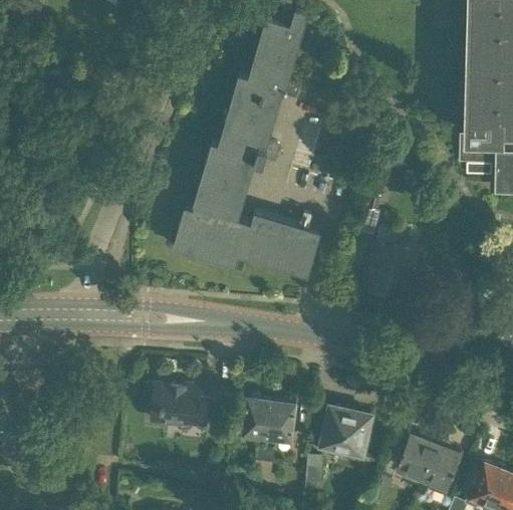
[(496,163),(497,154),(497,137),(502,138),(502,128),(512,126),(512,0),(471,0),(468,136),(459,136),(459,162),(496,163)]
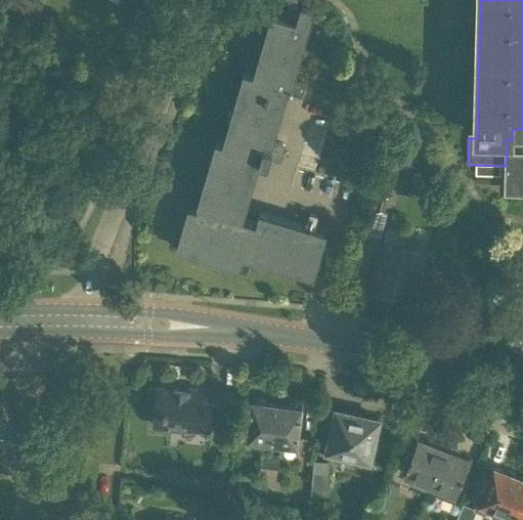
[(258,232),(219,221),(222,211),(237,215),(254,159),(267,162),(268,159),(279,162),(282,152),(271,147),(262,144),(280,86),(288,89),(311,11),(301,8),(296,25),(274,18),(257,78),(244,75),(222,145),(216,143),(198,204),(200,204),(197,214),(188,212),(176,251),(237,269),(241,257),(311,277),(323,239),(262,220),(258,232)]
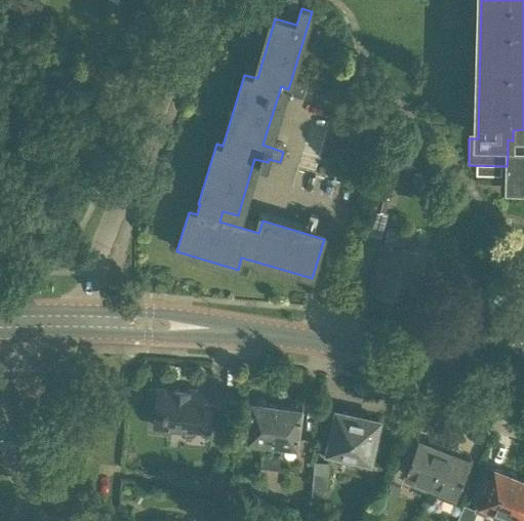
[(523,157),(508,157),(507,166),(506,194),(523,193),(523,157)]
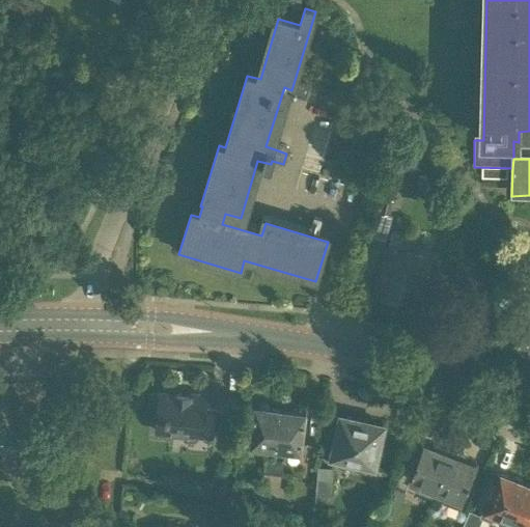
[(480,181),(506,181),(506,169),(480,169),(480,181)]
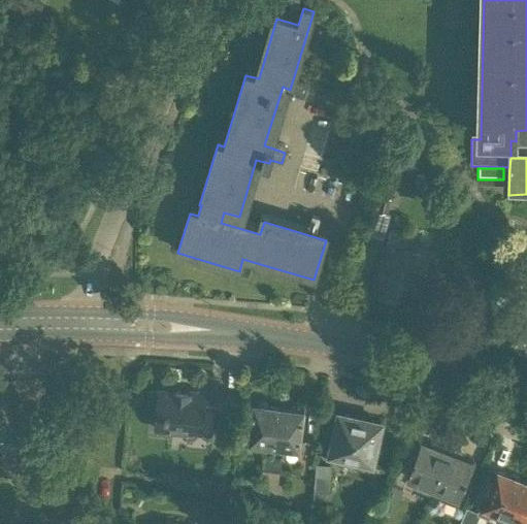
[(369,239),(383,242),(390,218),(387,217),(391,203),(382,199),(369,239)]
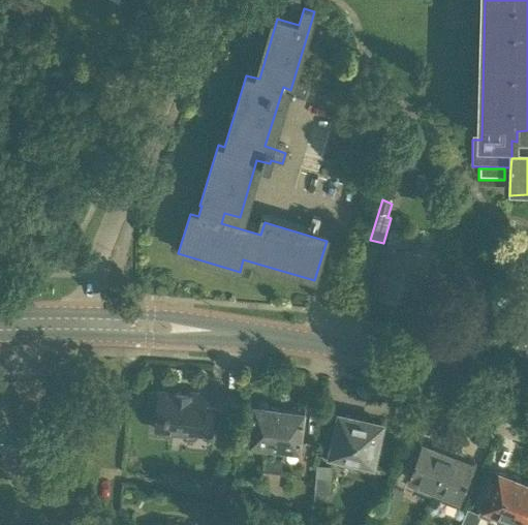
[(377,277),(374,276),(370,292),(415,304),(426,260),(403,255),(408,238),(389,234),(384,250),(383,250),(377,277)]
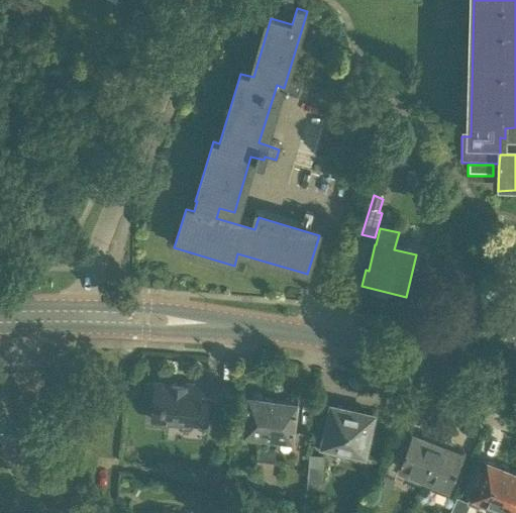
[(231,393),(204,390),(169,387),(169,388),(156,387),(152,423),(205,427),(206,414),(212,415),(212,416),(229,417),(231,393)]
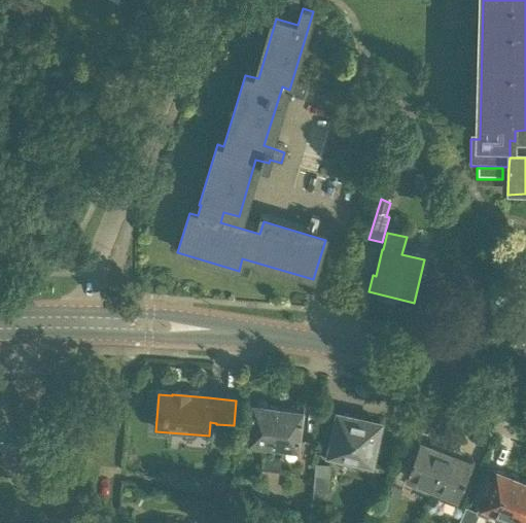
[(273,449),(277,410),(252,407),(247,446),(249,446),(248,450),(264,452),(265,448),(273,449)]
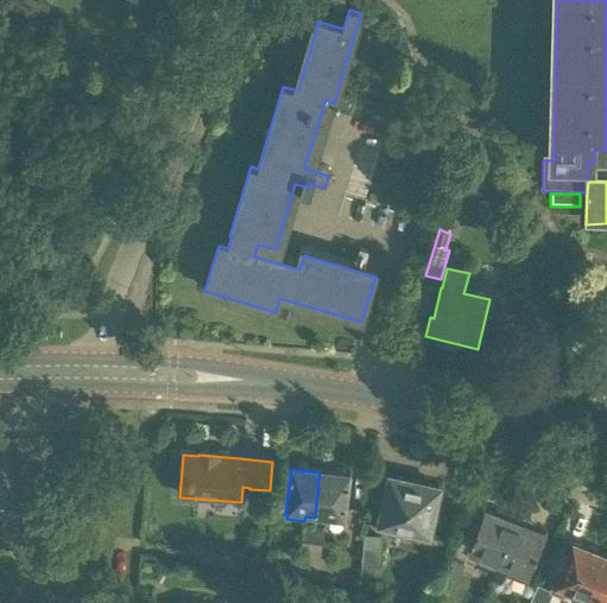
[(348,476),(320,473),(315,518),(324,519),(324,524),(342,525),(342,521),(343,521),(348,476)]
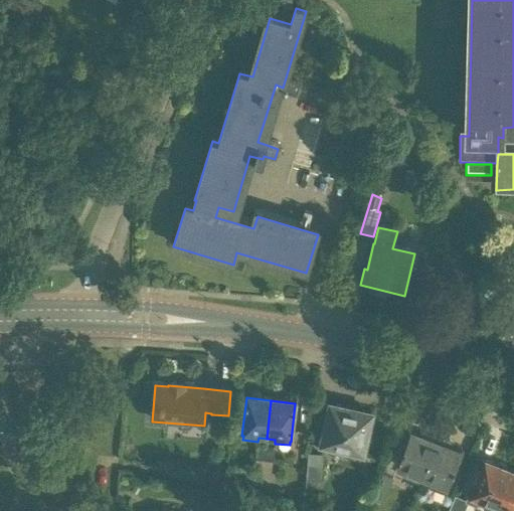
[(361,460),(362,455),(370,414),(330,405),(321,446),(344,451),(343,456),(361,460)]
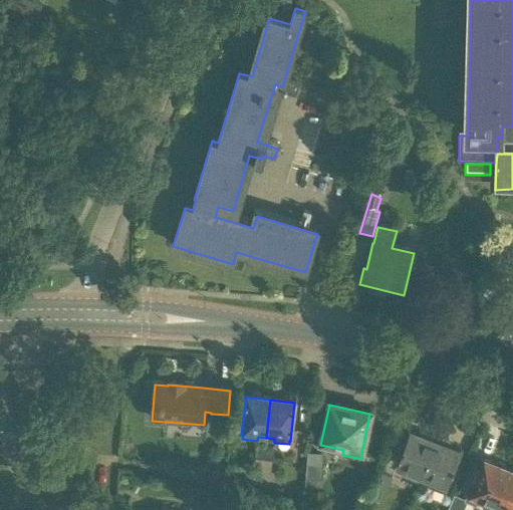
[(421,479),(434,443),(408,434),(395,469),(405,472),(402,479),(419,485),(421,479)]
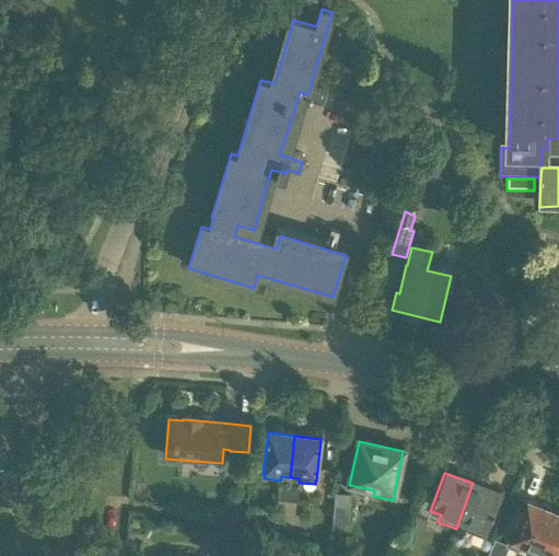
[(501,494),(473,483),(458,522),(469,526),(467,534),(484,540),(486,533),(487,533),(501,494)]
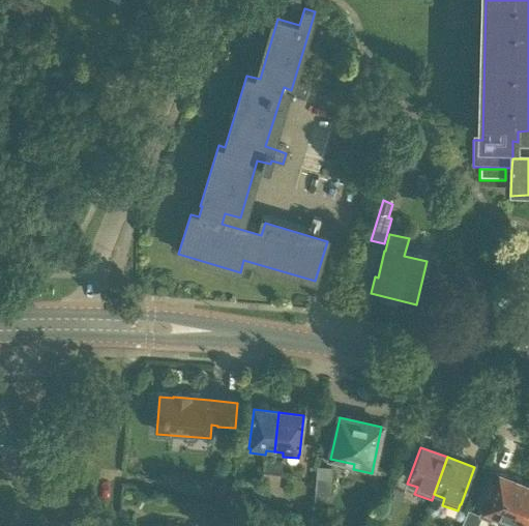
[(269,490),(272,463),(264,462),(261,488),(269,490)]
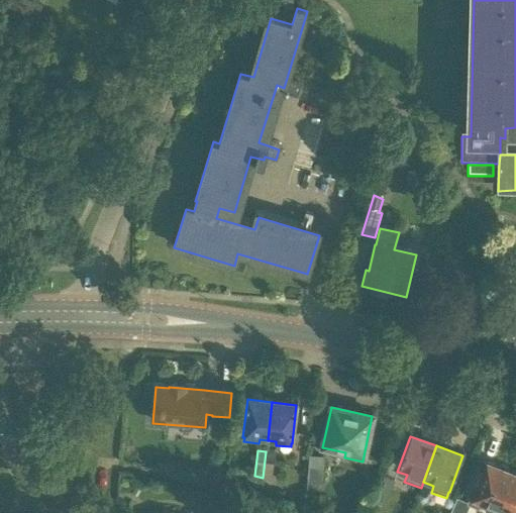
[(266,451),(263,478),(272,479),(275,452),(266,451)]
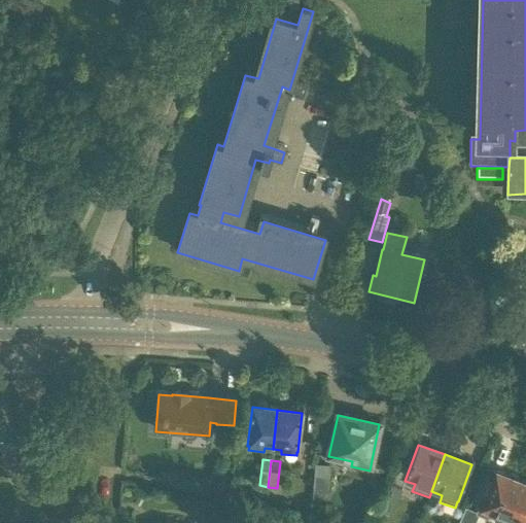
[(329,467),(314,466),(311,506),(324,507),(325,495),(327,495),(329,467)]
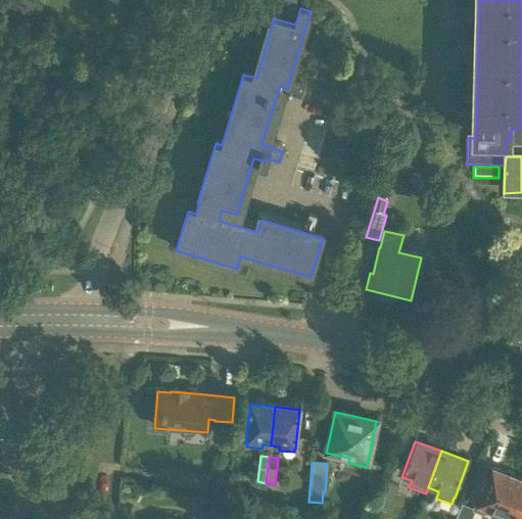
[(500,518),(515,479),(487,468),(474,503),(475,504),(472,511),(461,506),(456,518),(472,518),(474,515),(483,518),(484,515),(492,518),(500,518)]
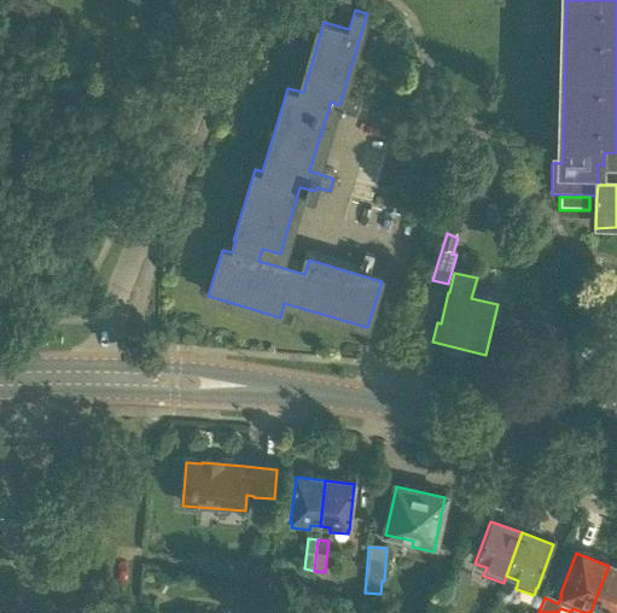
[(616,612),(616,568),(609,566),(591,612),(616,612)]
